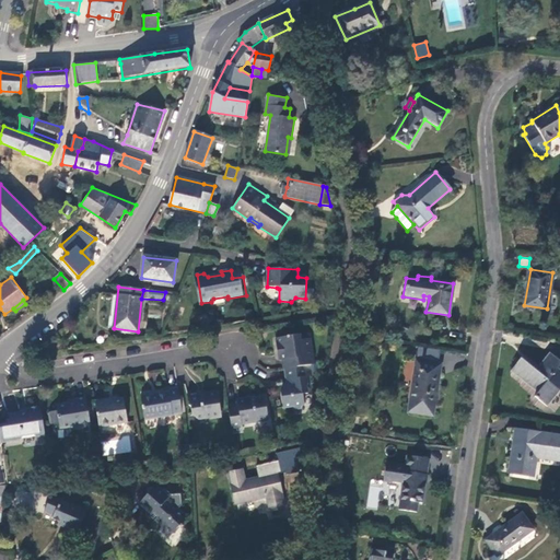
[(301,365),(312,363),(306,331),(273,337),(275,349),(276,349),(278,359),(280,359),(281,368),(282,368),(301,365)]
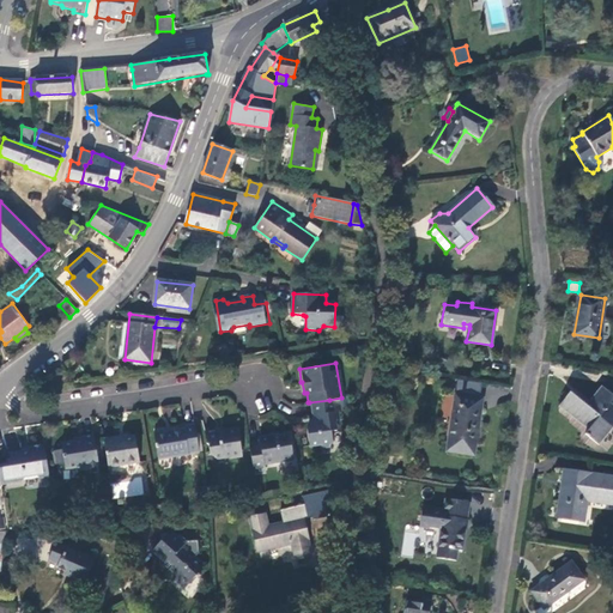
[(612,400),(612,395),(601,386),(586,405),(570,392),(558,406),(588,430),(584,434),(599,444),(612,426),(612,405),(611,402),(612,400)]
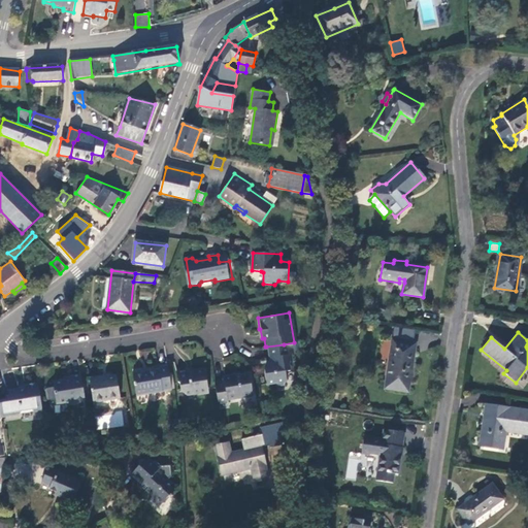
[(385,389),(407,392),(409,381),(407,381),(410,362),(413,362),(415,352),(411,352),(414,342),(392,339),(385,389)]
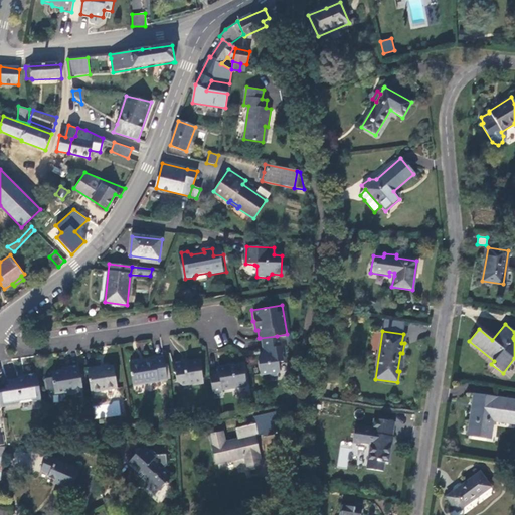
[(278,346),(277,336),(260,338),(262,348),(265,348),(266,353),(261,353),(255,360),(259,373),(267,372),(269,375),(275,374),(278,372),(276,361),(281,361),(280,352),(283,352),(282,345),(278,346)]
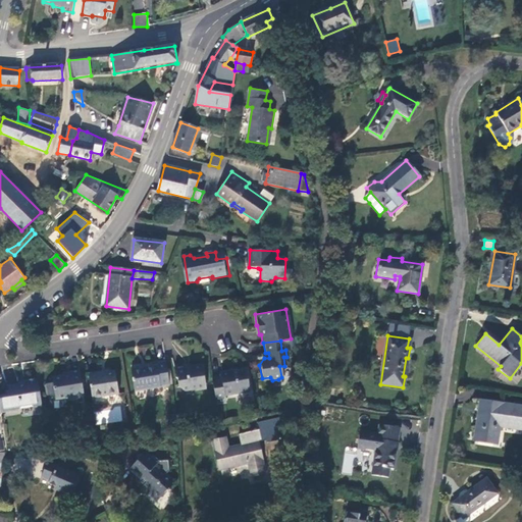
[(167,385),(164,361),(155,362),(155,365),(129,368),(133,392),(167,385)]
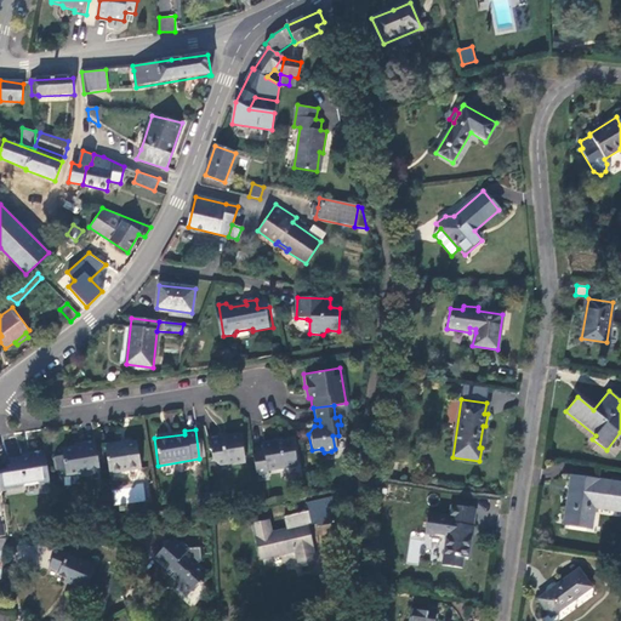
[(244,461),(240,436),(218,439),(218,437),(205,439),(206,451),(209,453),(210,461),(215,465),(224,462),(227,465),(244,461)]
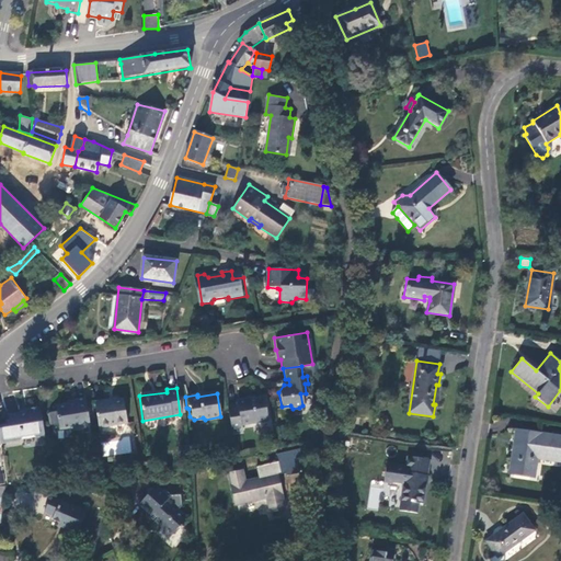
[(88,426),(83,397),(72,399),(73,402),(54,404),(55,410),(47,411),(48,423),(56,422),(57,427),(67,426),(71,428),(88,426)]
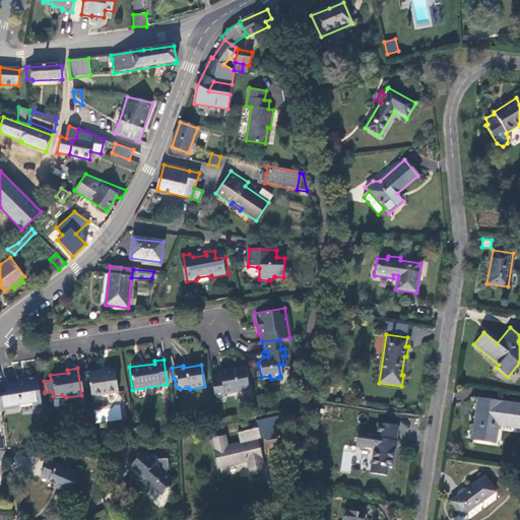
[(115,392),(111,370),(96,372),(96,370),(86,372),(89,396),(115,392)]
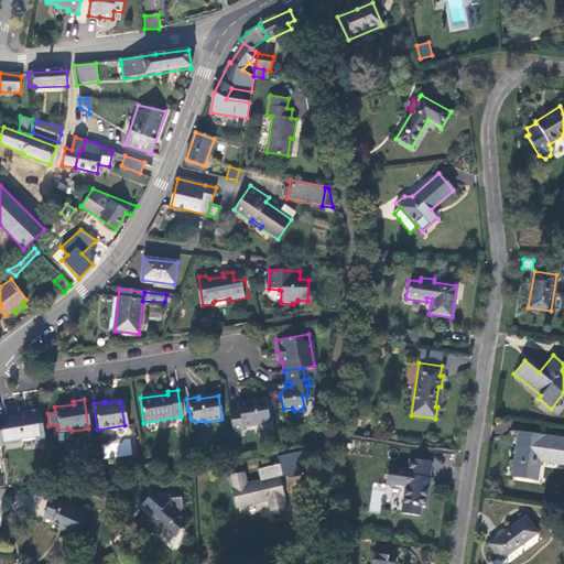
[(237,408),(228,409),(231,434),(242,432),(242,430),(268,425),(264,402),(248,404),(247,402),(237,404),(237,408)]
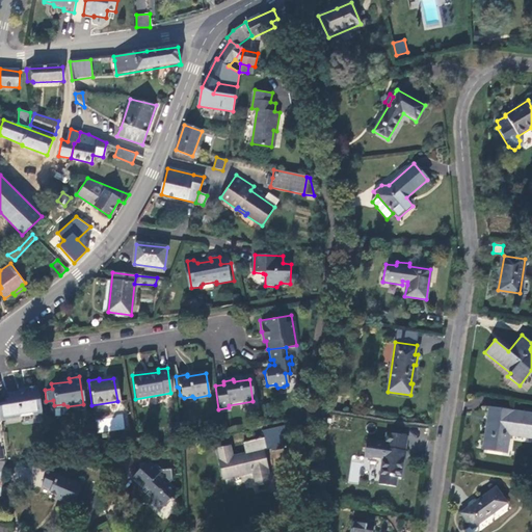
[(29,410),(40,408),(35,381),(24,383),(25,386),(5,390),(7,400),(0,401),(0,414),(18,411),(19,409),(27,408),(29,410)]
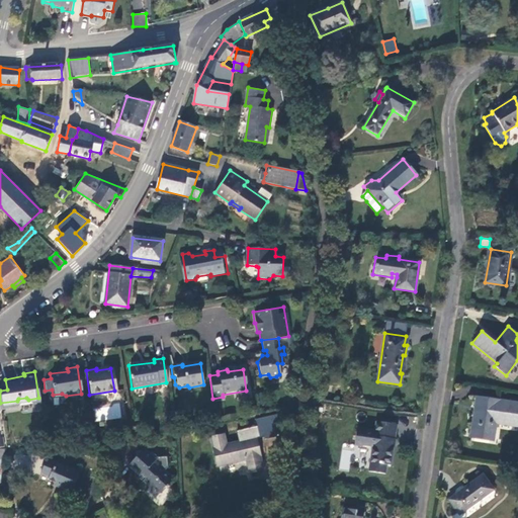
[(517,426),(517,403),(476,398),(475,406),(469,437),(493,440),(496,423),(517,426)]
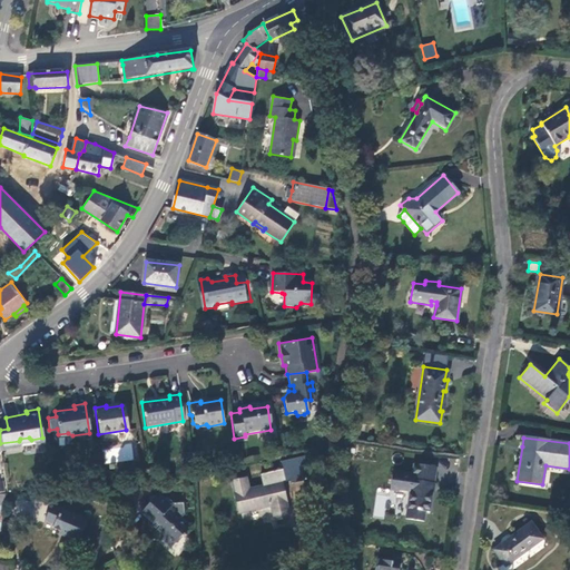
[(232,481),(239,512),(271,505),(274,517),(290,512),(283,482),(291,481),(291,482),(303,480),(304,455),(281,461),(283,470),(261,474),(264,485),(249,489),(247,478),(232,481)]
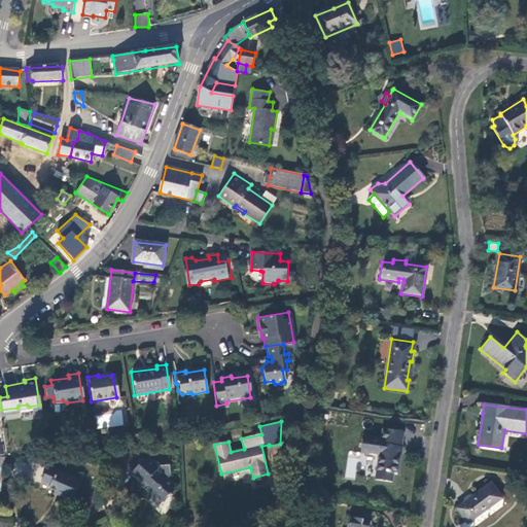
[(363,435),(360,451),(379,454),(375,480),(391,482),(393,471),(397,472),(402,432),(383,428),(381,438),(363,435)]
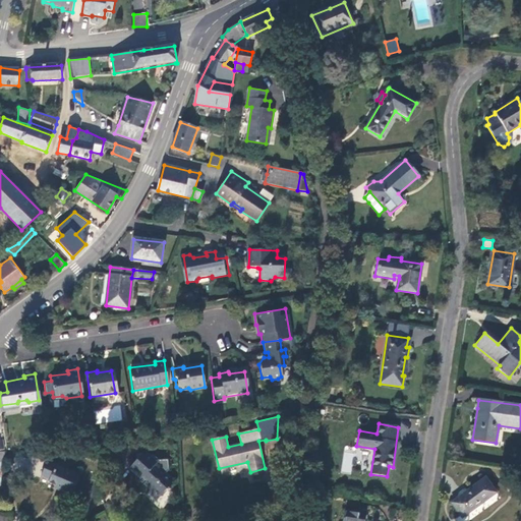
[(212,436),(210,426),(193,428),(194,438),(212,436)]
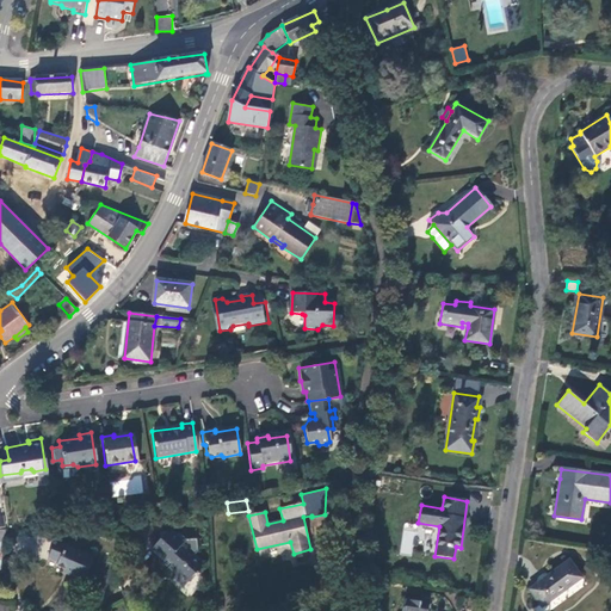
[(105,508),(106,518),(118,516),(117,507),(105,508)]
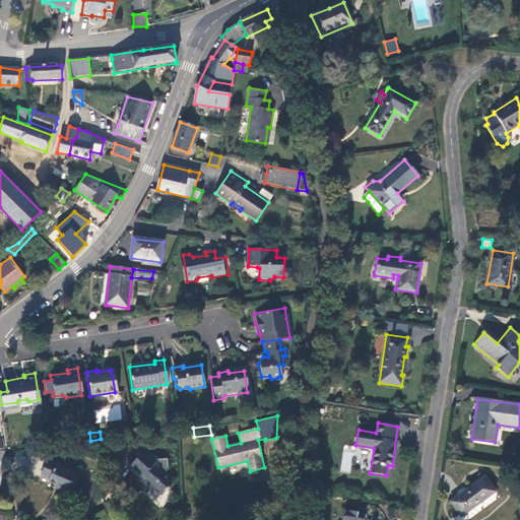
[(140,480),(150,490),(151,489),(159,497),(164,492),(171,492),(171,480),(172,478),(166,472),(170,469),(168,458),(158,459),(152,453),(150,455),(145,450),(129,467),(141,479),(140,480)]
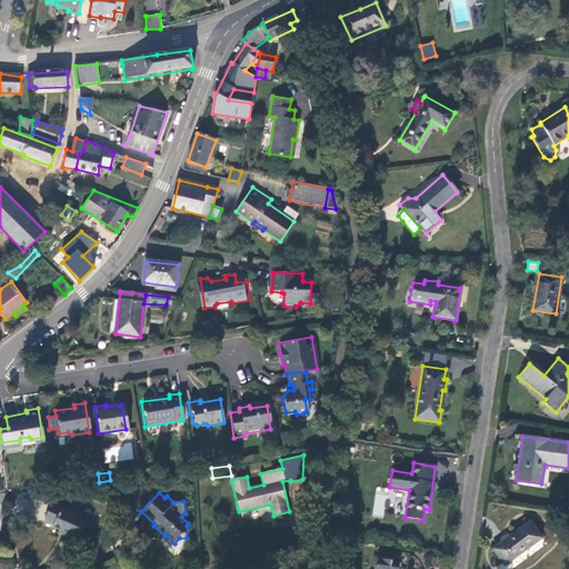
[(46,519),(55,523),(62,527),(61,529),(66,530),(65,533),(79,539),(87,519),(52,503),(46,519)]
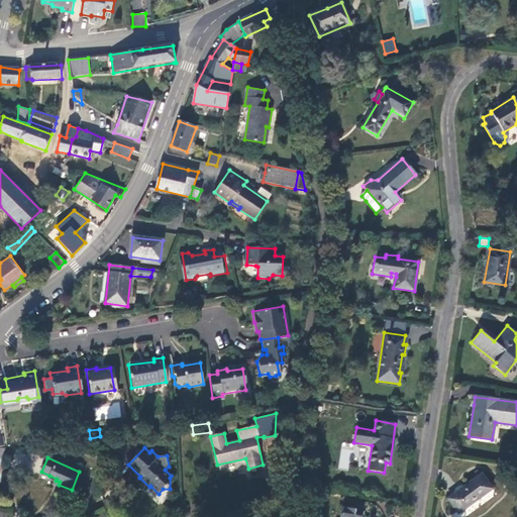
[(482,474),(447,498),(458,513),(493,489),(482,474)]
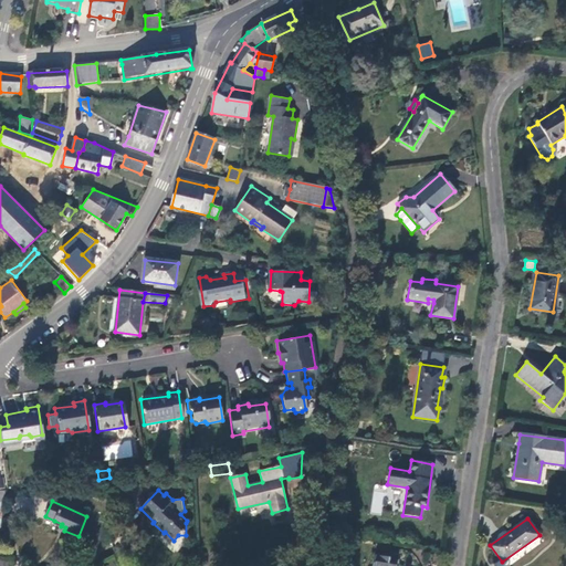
[(165,532),(164,533),(161,535),(170,544),(174,541),(165,532)]
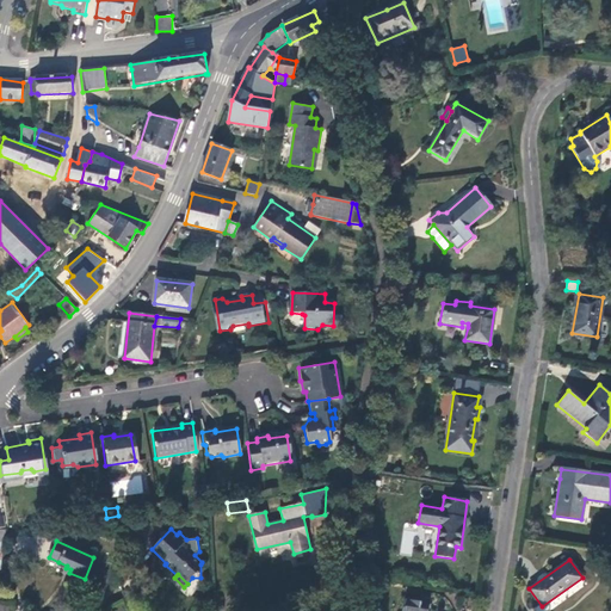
[(427,610),(419,609),(419,602),(406,599),(403,610),(427,610)]
